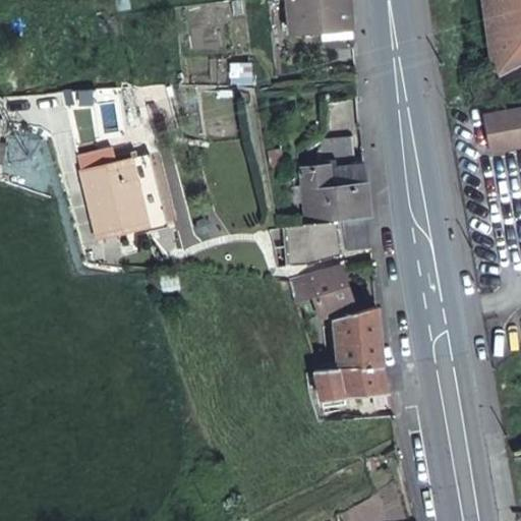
[(351,29),(348,0),(284,0),(288,35),(320,32),(351,29)]
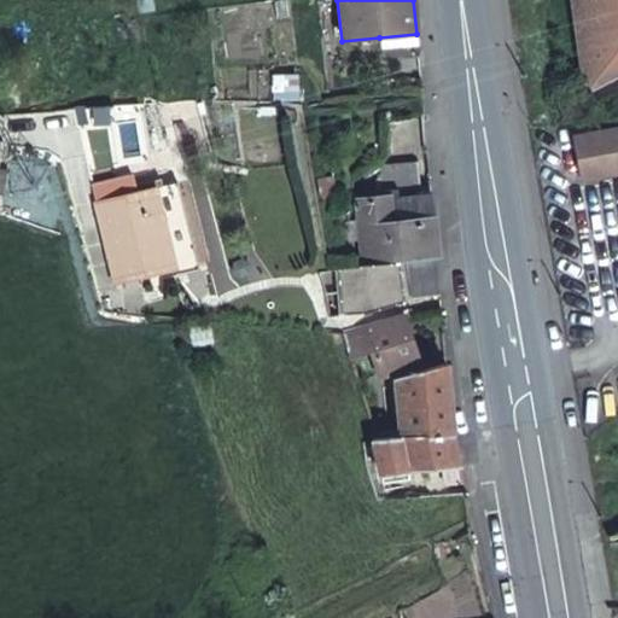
[(617,0),(575,0),(588,94),(617,77),(617,0)]
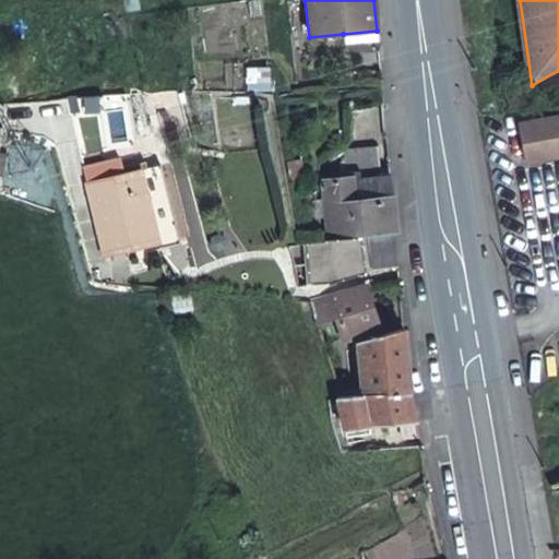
[(343,34),(344,44),(378,40),(377,31),(343,34)]
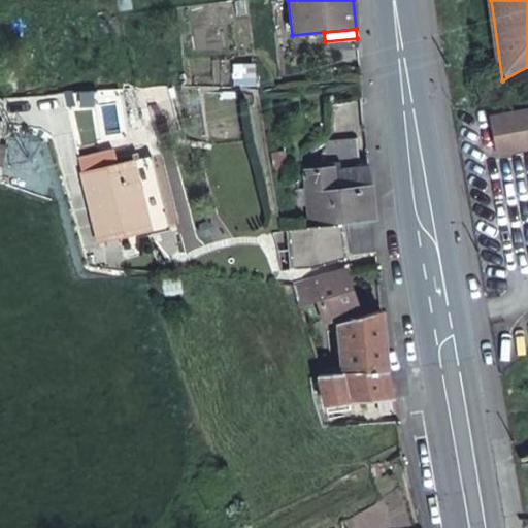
[(232,87),(255,86),(253,62),(230,64),(232,87)]
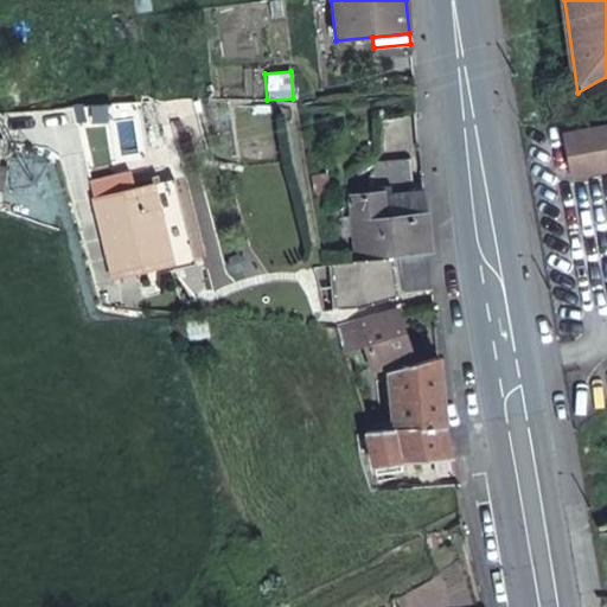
[(606,123),(564,132),(572,176),(606,168),(606,123)]
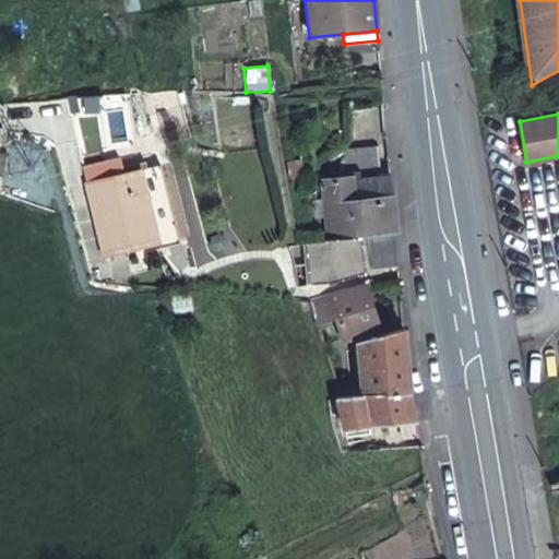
[(378,152),(346,144),(341,165),(372,173),(378,152)]
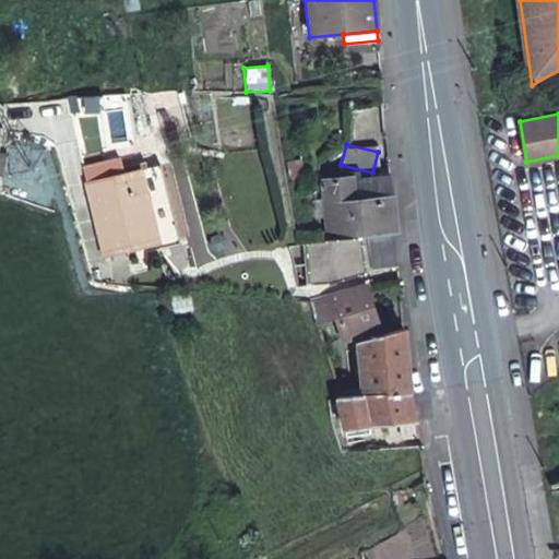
[(175,240),(158,166),(84,182),(102,258),(175,240)]
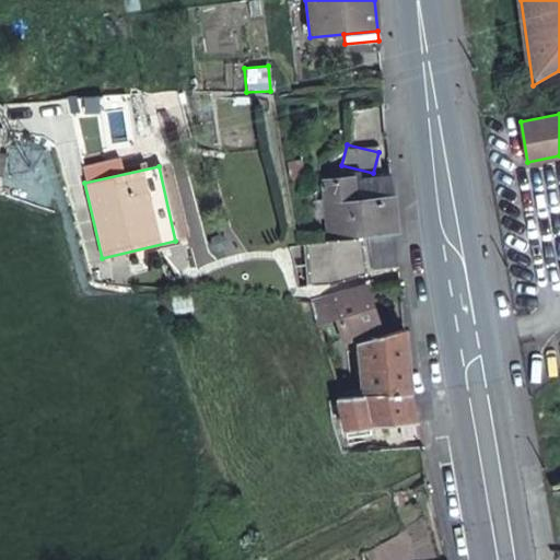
[(394,193),(392,173),(325,178),(329,235),(357,234),(354,202),(371,201),(371,195),(394,193)]
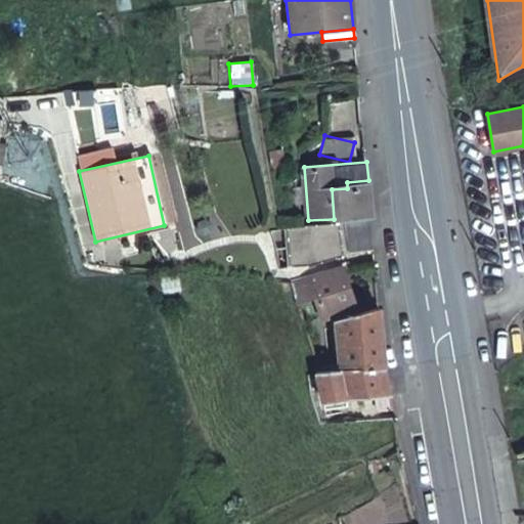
[(373,218),(368,180),(347,182),(347,188),(332,189),(334,219),(338,219),(373,218)]
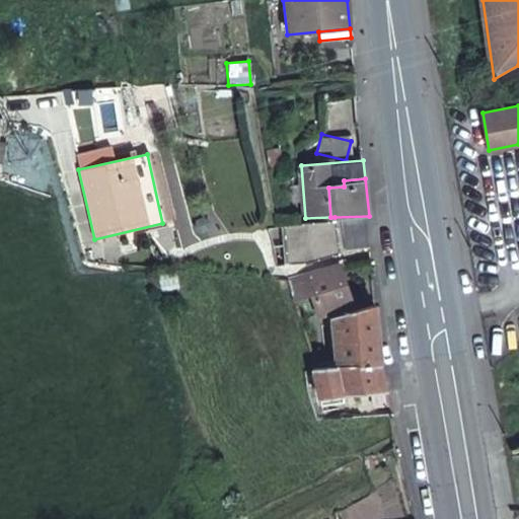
[(330,217),(305,218),(302,218),(306,264),(340,253),(335,217),(330,217)]
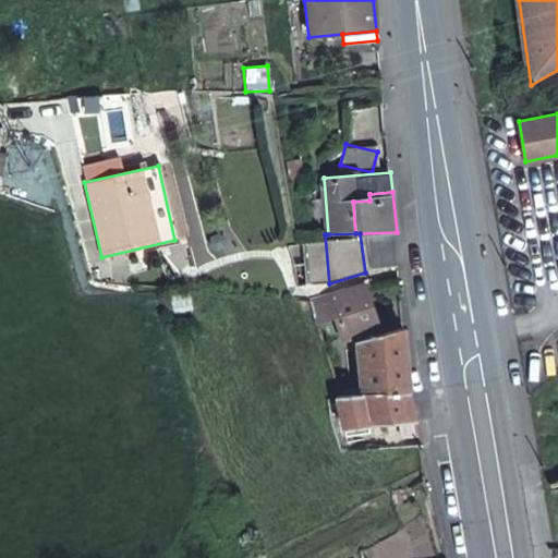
[(365,288),(327,299),(342,342),(379,329),(373,311),(365,288)]
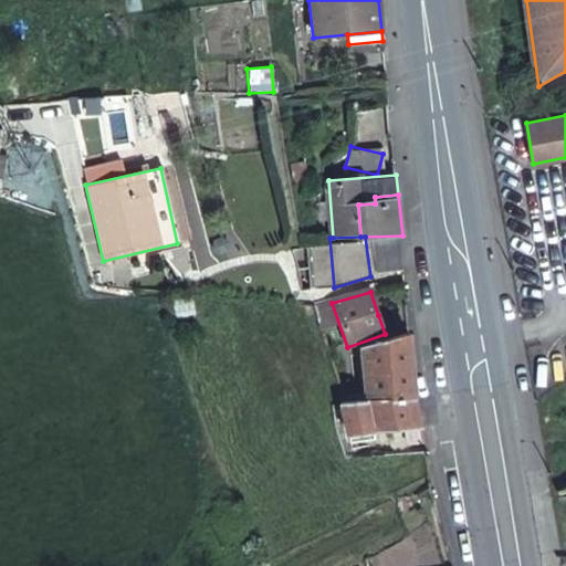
[(417,399),(409,335),(387,342),(366,347),(369,391),(357,394),(358,405),(417,399)]
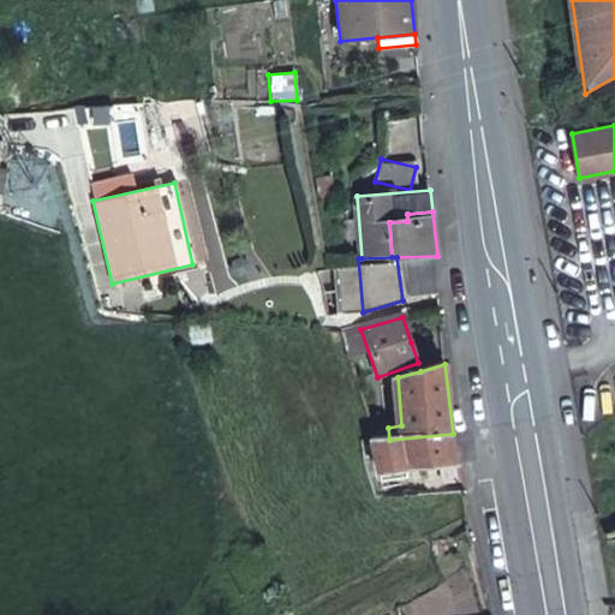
[(365,386),(356,389),(358,401),(369,398),(365,386)]
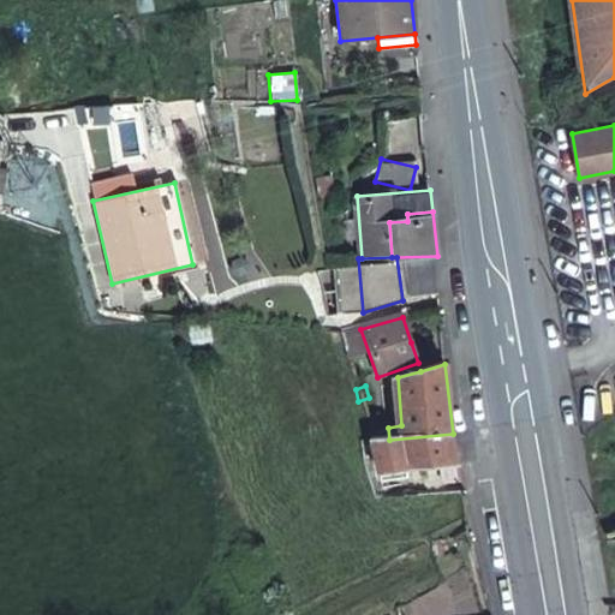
[(370,458),(376,477),(378,484),(404,482),(402,471),(459,464),(453,434),(389,440),(371,442),(376,458),(370,458)]
